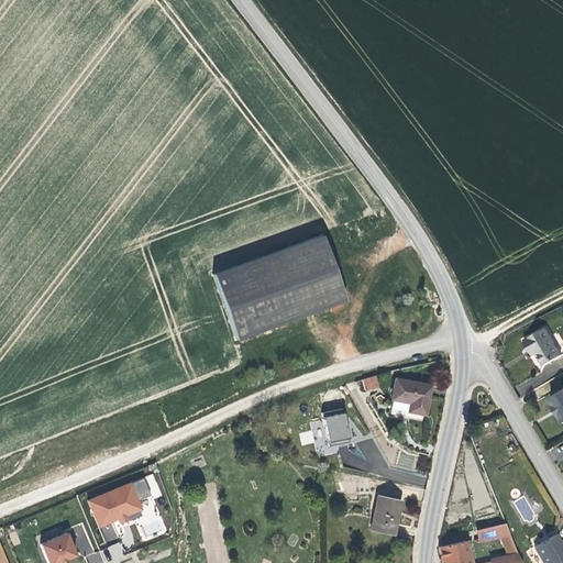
[(318,241),(212,279),(235,345),(342,304),(318,241)]
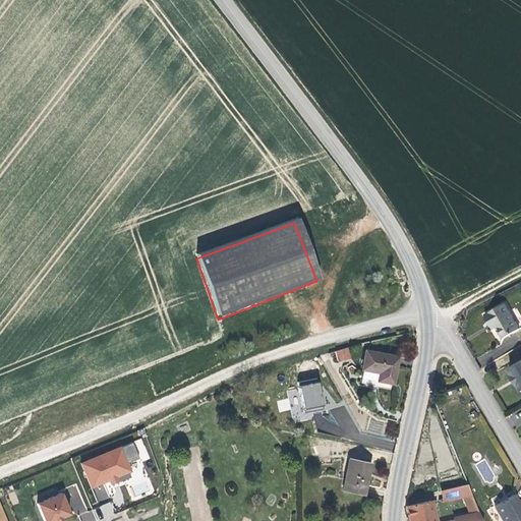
[(508,303),(486,314),(491,325),(496,324),(504,337),(520,328),(508,303)]
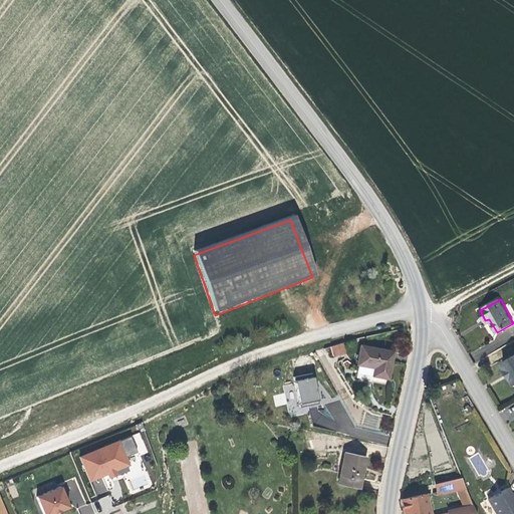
[(344,353),(341,344),(330,347),(332,356),(344,353)]
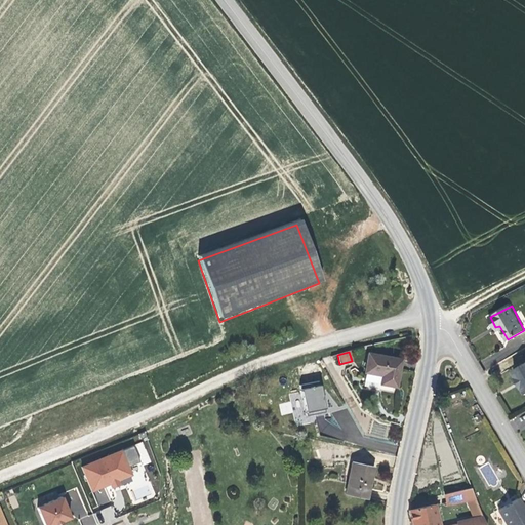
[(367,354),(364,377),(375,379),(374,388),(394,391),(399,359),(367,354)]
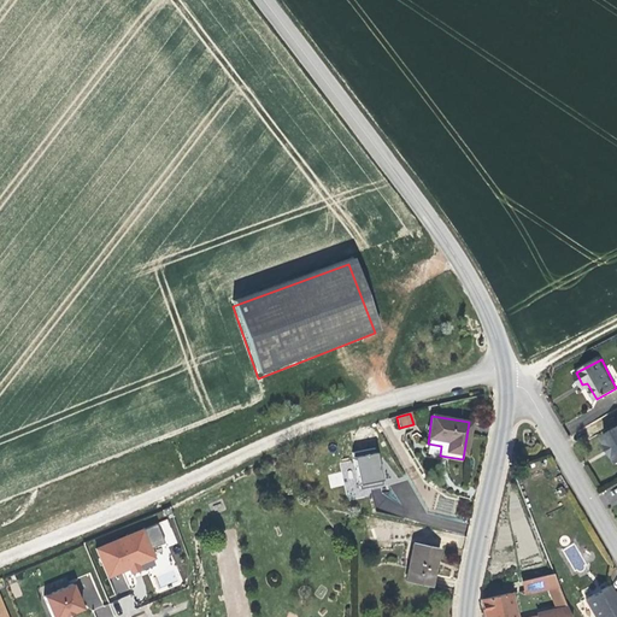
[(616,425),(603,434),(607,442),(604,445),(611,456),(613,453),(616,458),(616,425)]
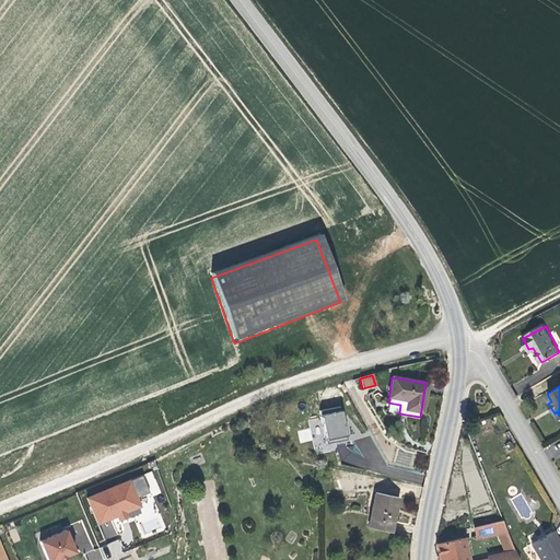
[(470,388),(470,398),(487,394),(477,387),(470,388)]
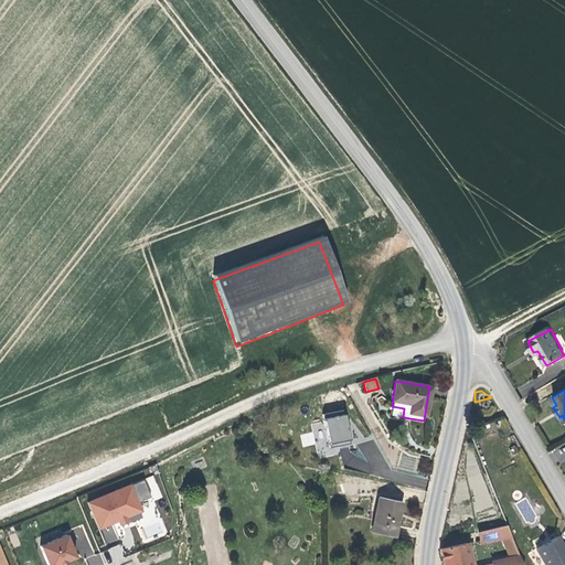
[(349,414),(323,417),(323,422),(312,423),(313,439),(326,438),(327,447),(352,445),(349,414)]
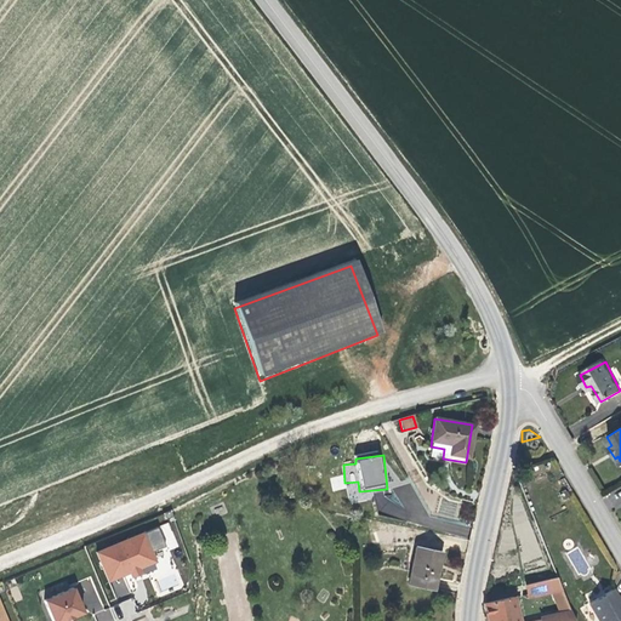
[(343,474),(330,478),(332,491),(347,488),(343,474)]
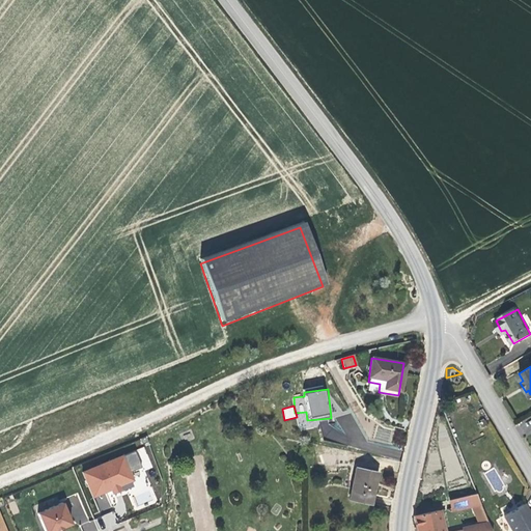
[(92,498),(111,490),(118,486),(132,481),(121,456),(82,473),(92,498)]
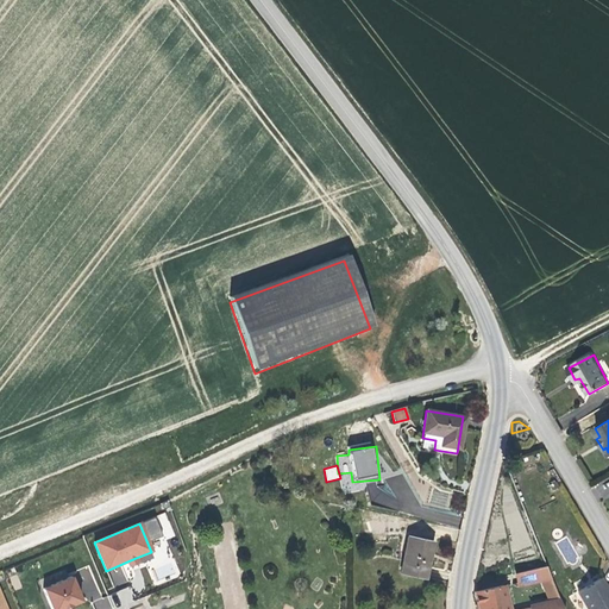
[(408,535),(401,573),(426,578),(433,540),(408,535)]
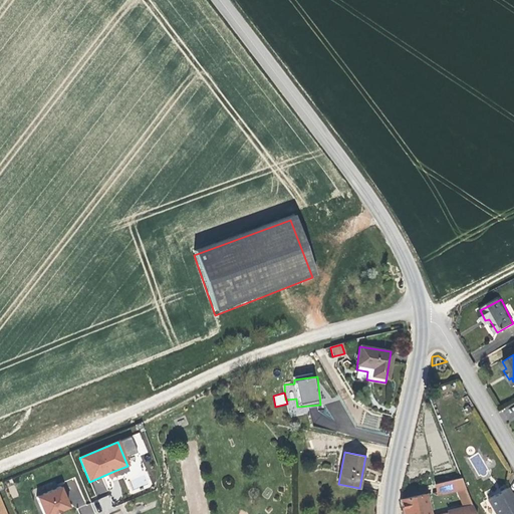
[(465,487),(461,478),(435,484),(437,493),(465,487)]
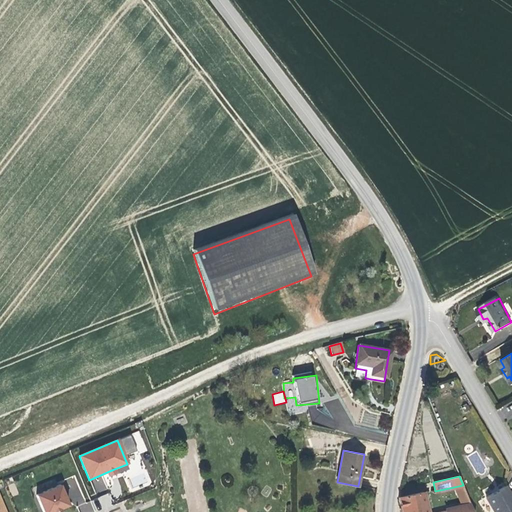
[(60,485),(36,496),(42,511),(52,511),(69,506),(60,485)]
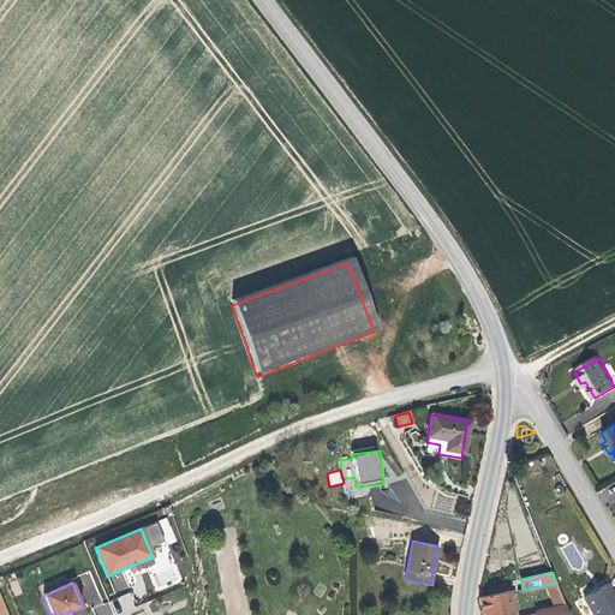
[(584,597),(592,614),(614,614),(614,598),(607,584),(584,597)]
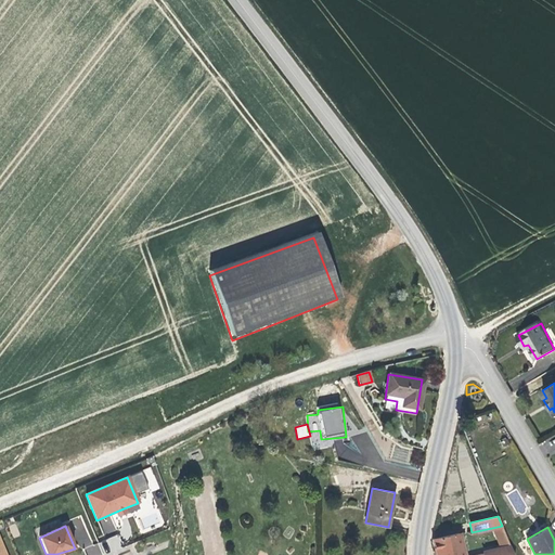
[(459,533),(433,539),(434,545),(435,554),(463,554),(461,543),(466,542),(465,538),(460,539),(459,533)]
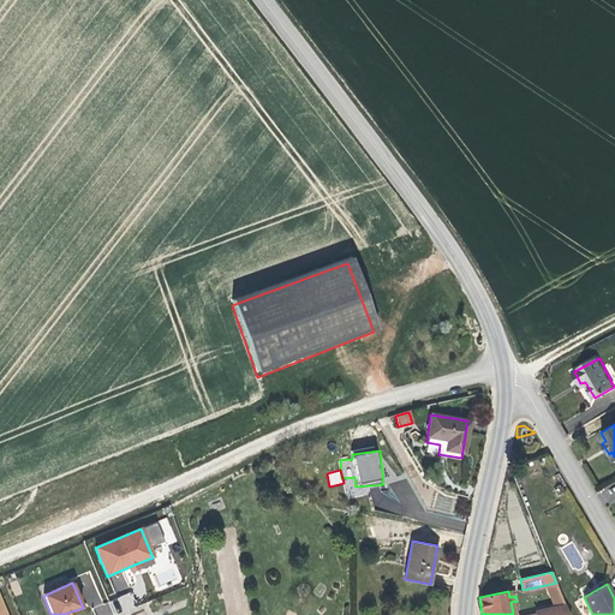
[(568,614),(565,604),(553,607),(554,614),(568,614)]
